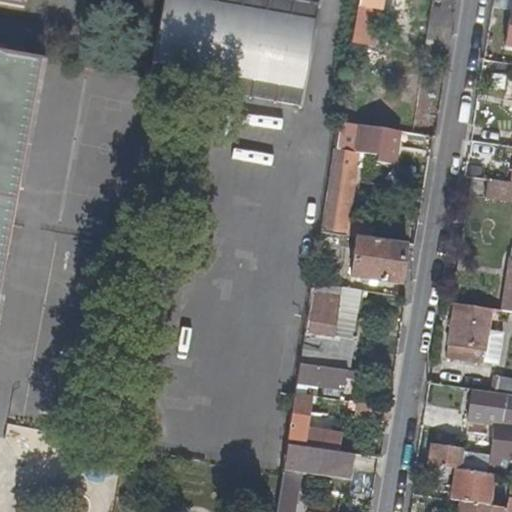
[(23,0),(0,0),(0,5),(24,10),(25,7),(22,7),(23,0)]
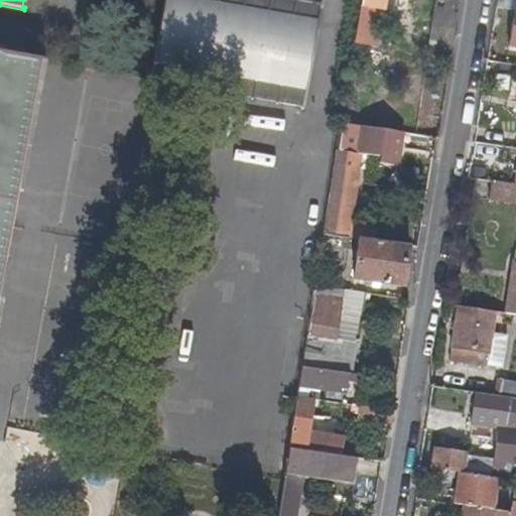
[(300,106),(300,108),(303,109),(323,2),(320,2),(319,4),(313,3),(313,0),(164,0),(149,82),(152,82),(153,80),(175,84),(175,86),(177,87),(177,84),(201,89),(200,91),(202,91),(203,89),(225,93),(224,95),(227,96),(227,93),(250,98),(250,100),(252,100),(252,98),(275,102),(274,104),(276,104),(277,102),(300,106)]
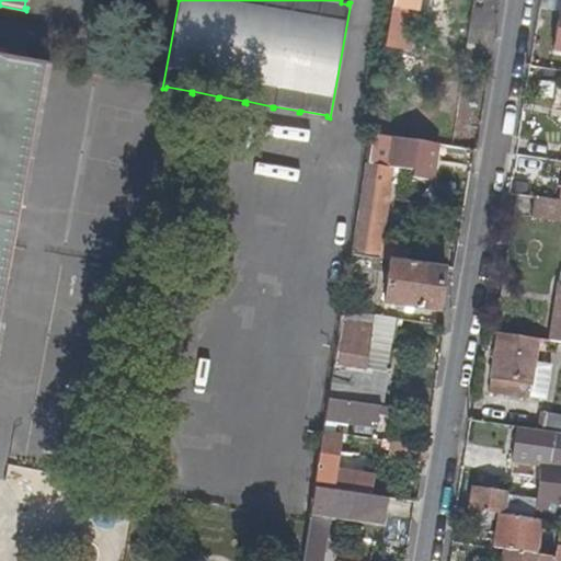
[(420,0),(392,0),(391,11),(392,11),(398,11),(416,14),(418,14),(420,0)]
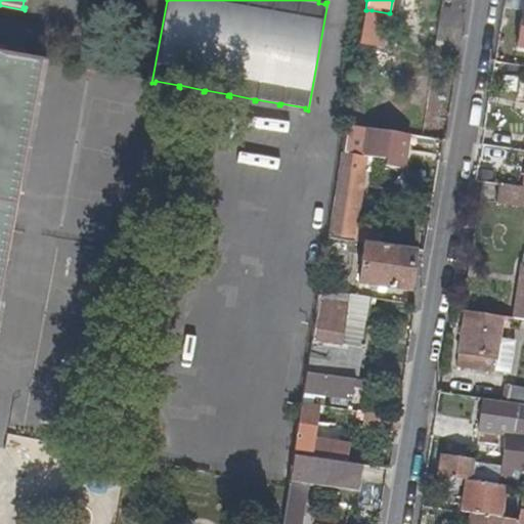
[(523,0),(516,0),(512,27),(523,29),(523,0)]
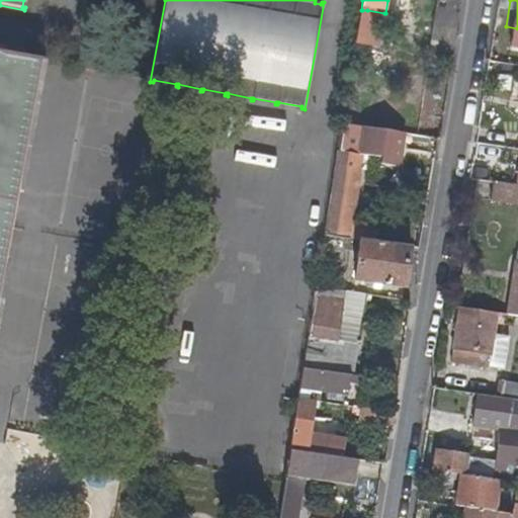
[(384,13),(367,10),(362,10),(357,45),(379,48),(384,13)]
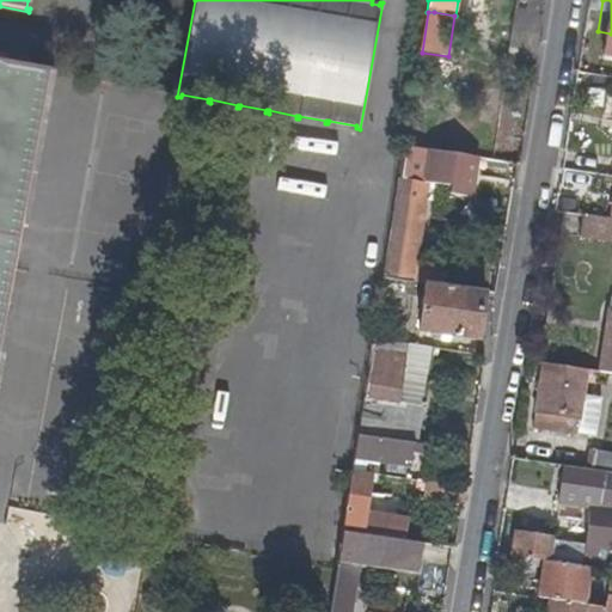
[(0,331),(47,75),(50,75),(50,73),(0,63),(0,331)]
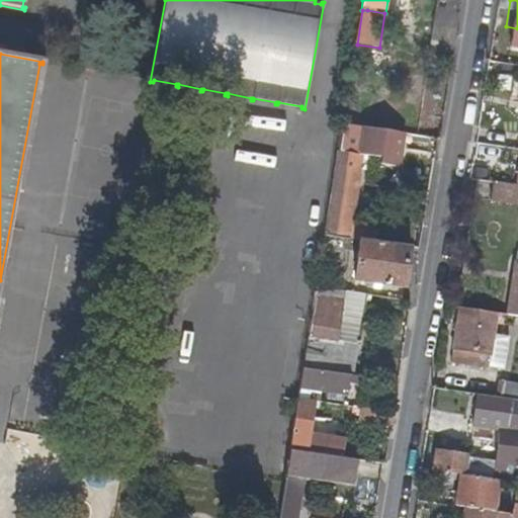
[(431,114),(428,136),(440,138),(444,110),(438,109),(437,115),(431,114)]
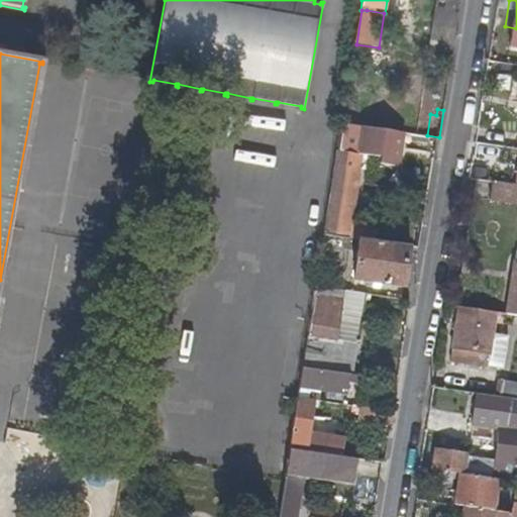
[(362,153),(373,156),(381,157),(380,166),(400,168),(405,132),(342,123),(324,233),(351,237),(359,165),(362,153)]
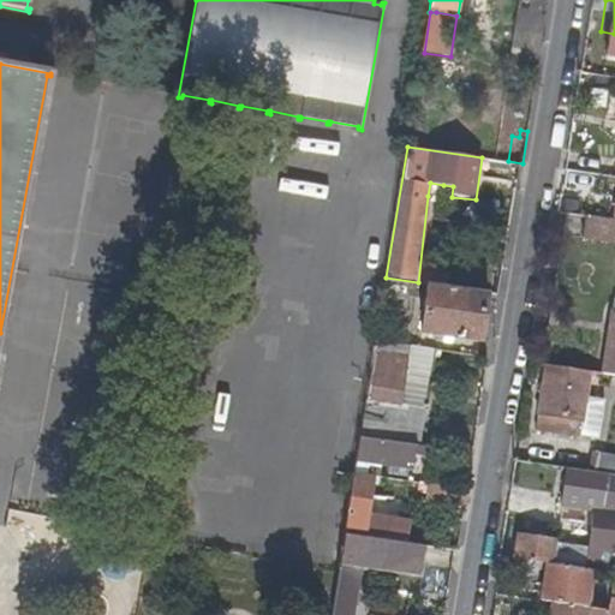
[(430,183),(428,196),(442,198),(443,185),(430,183)]
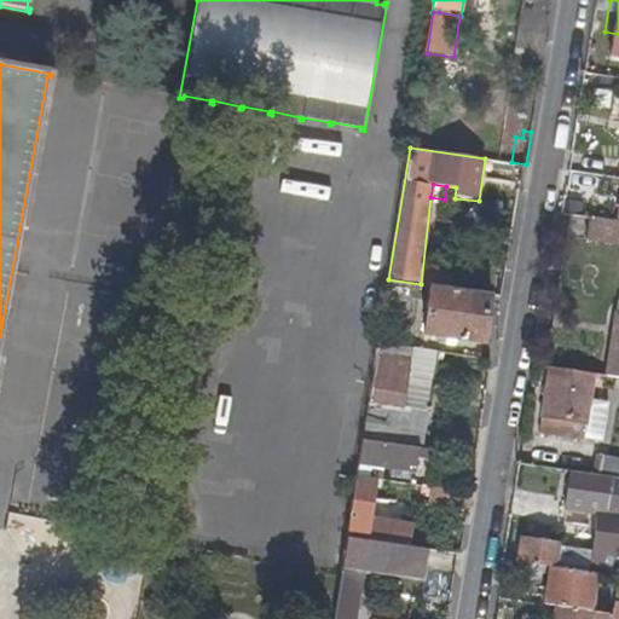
[(577,196),(573,214),(591,218),(615,221),(617,209),(605,207),(605,201),(577,196)]
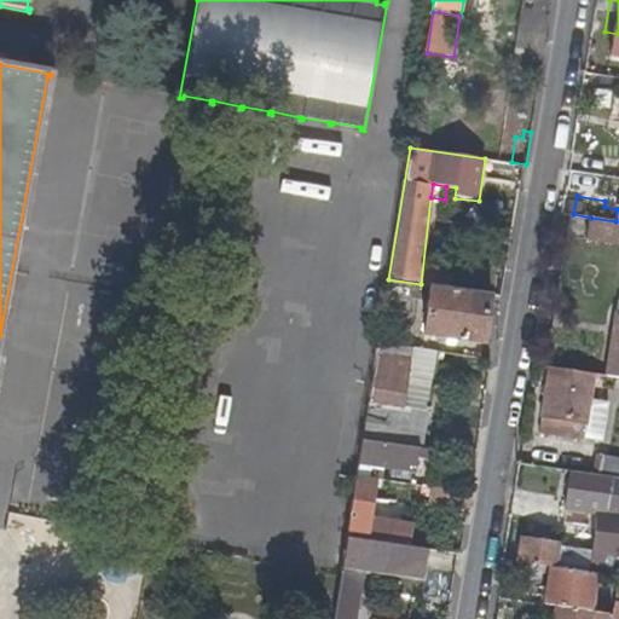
[(618,221),(615,221),(591,218),(586,241),(618,244),(618,221)]
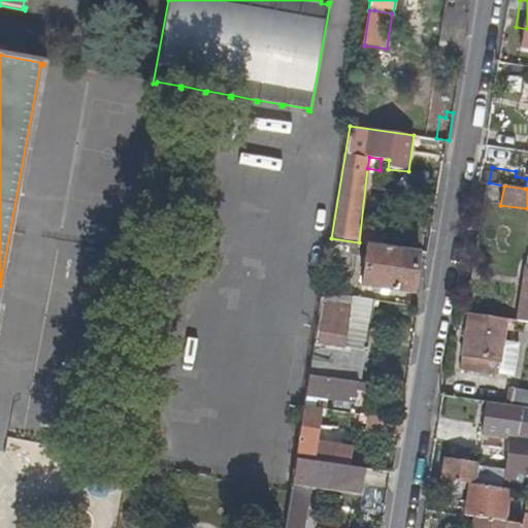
[(413,294),(420,252),(367,243),(361,286),(413,294)]
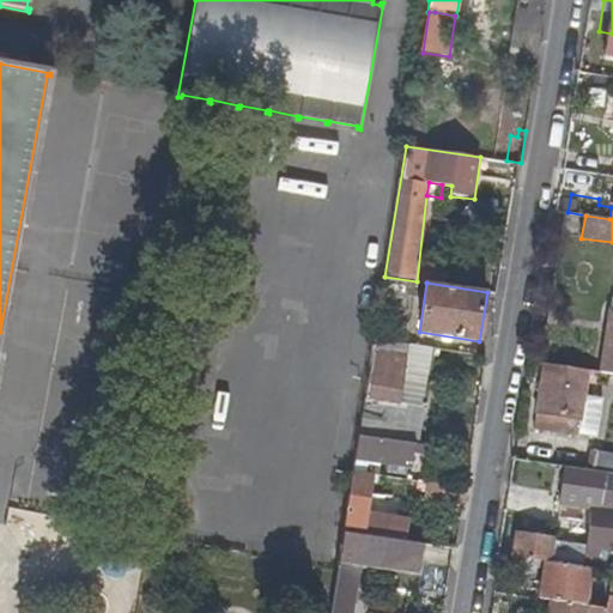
[(612,311),(611,313),(601,372),(602,374),(612,375),(612,311)]
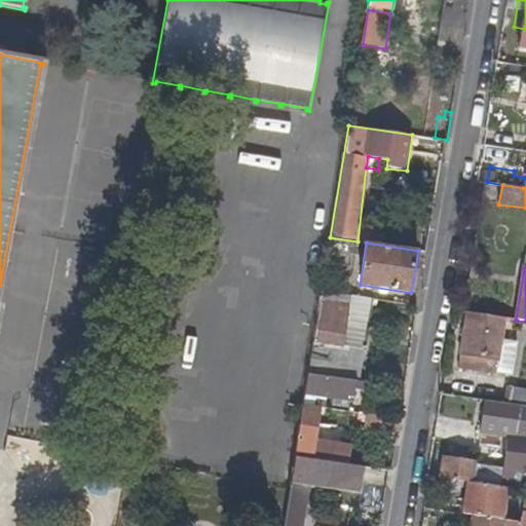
[(342,344),(351,296),(322,291),(308,373),(357,380),(362,347),(342,344)]
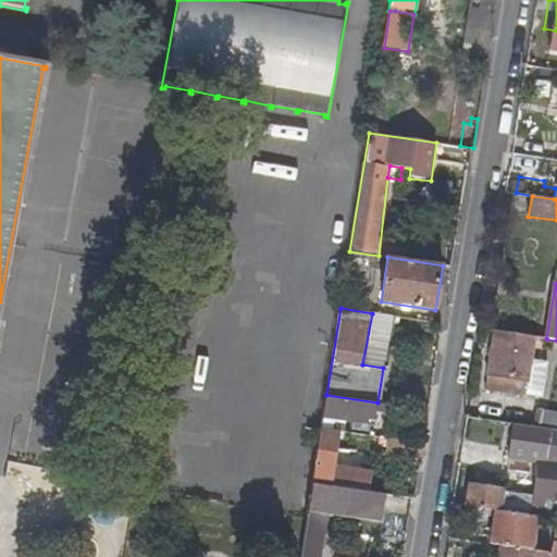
[(546,348),(547,339),(546,338),(494,331),(484,388),(524,395),(533,345),(546,348)]
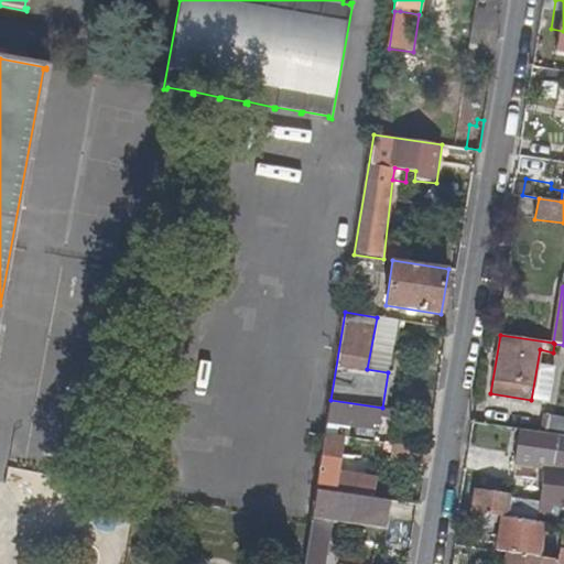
[(348,424),(357,425),(375,429),(379,430),(380,419),(398,422),(399,411),(382,408),(331,400),(316,488),(335,491),(340,491),(373,497),(377,476),(338,469),(343,436),(347,436),(348,424)]
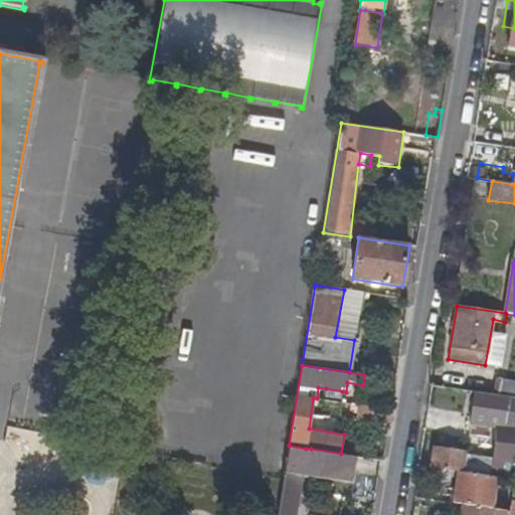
[(514,378),(501,376),(498,396),(511,398),(514,398),(514,378)]
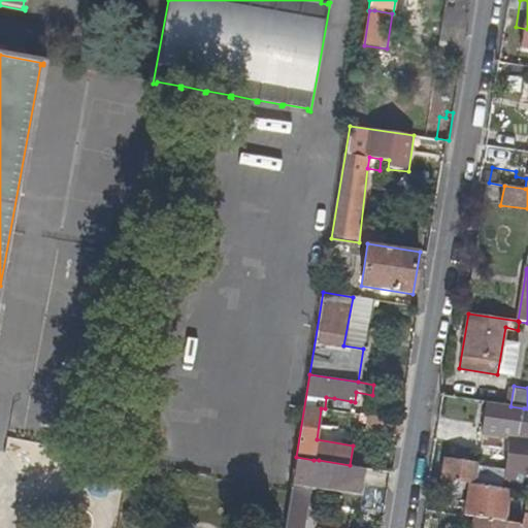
[(351,401),(334,398),(333,405),(350,407),(351,401)]
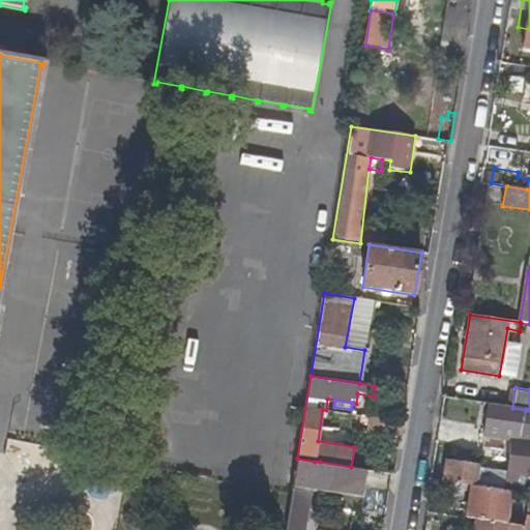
[(506,419),(508,407),(484,403),(483,408),(489,409),(487,416),(506,419)]
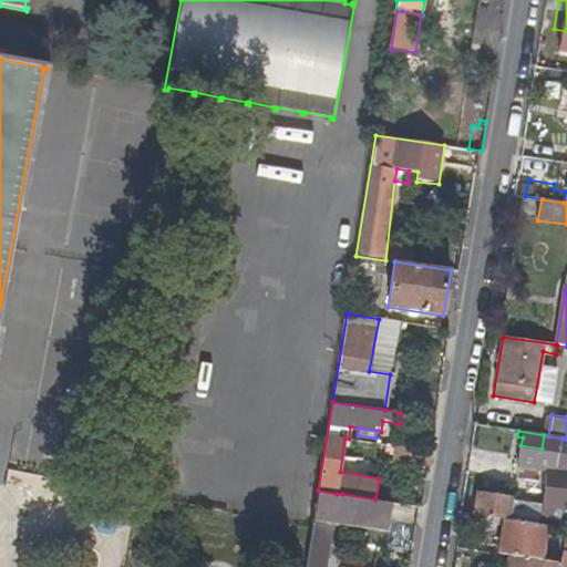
[(566,439),(563,439),(557,470),(549,468),(545,504),(542,526),(544,526),(566,529),(566,525),(566,439)]
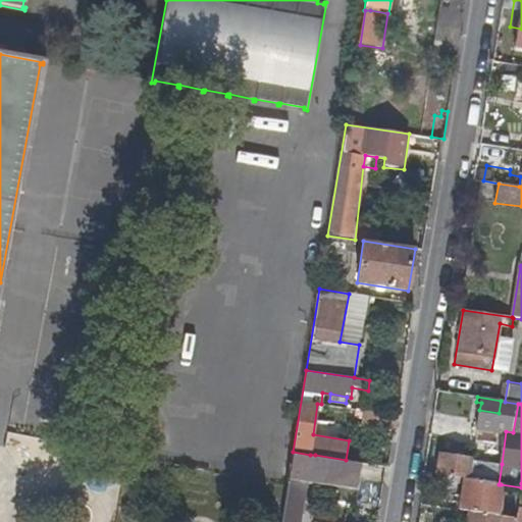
[(394,429),(396,415),(365,411),(363,424),(394,429)]
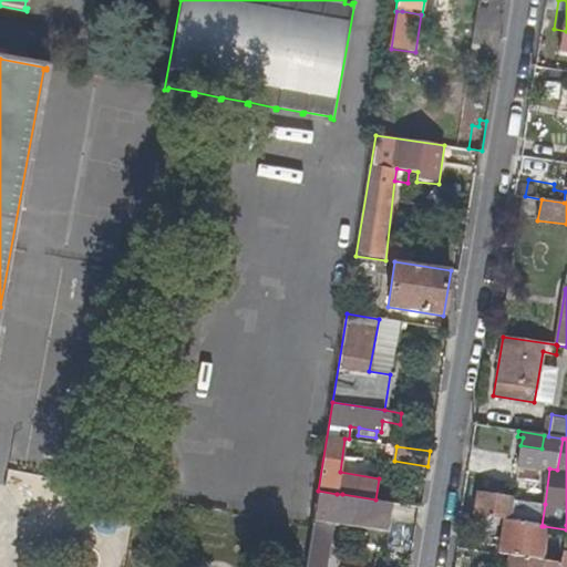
[(342,494),(337,494),(318,491),(305,566),(325,566),(331,525),(387,533),(391,503),(375,500),(342,494)]
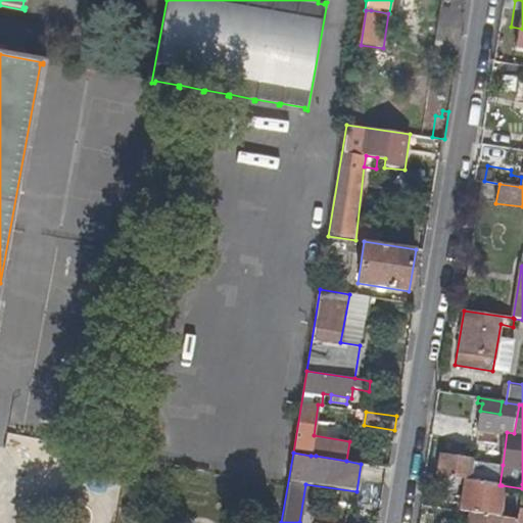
[(500,485),(503,465),(440,456),(437,475),(464,479),(500,485)]
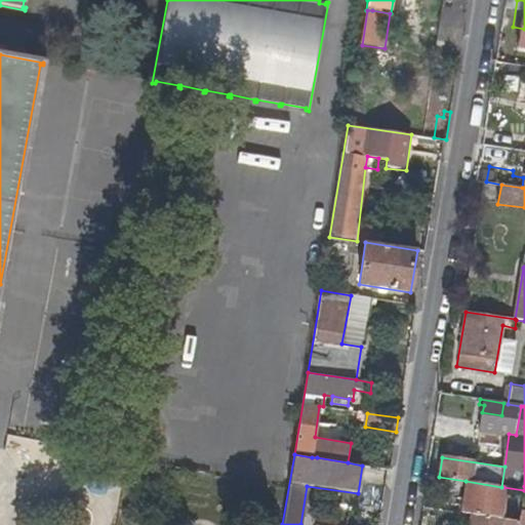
[(498,518),(503,487),(501,487),(466,481),(460,513),(473,515),(498,518)]
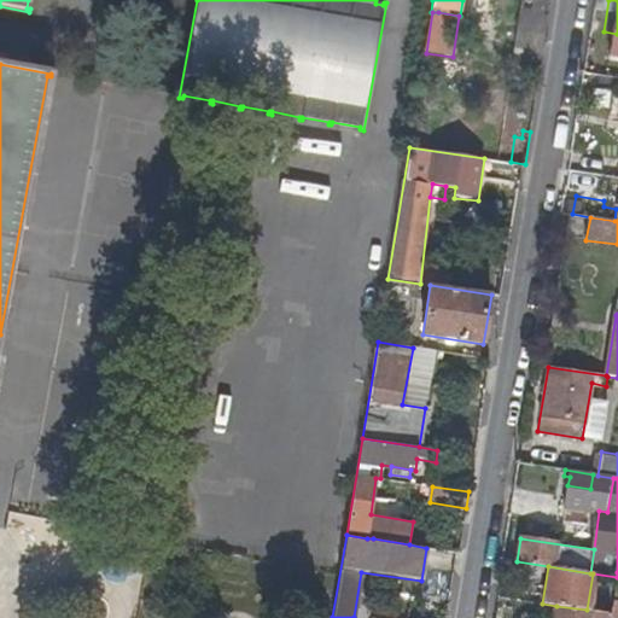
[(557,606),(554,617),(610,617),(611,617),(611,614),(587,610),(557,606)]
